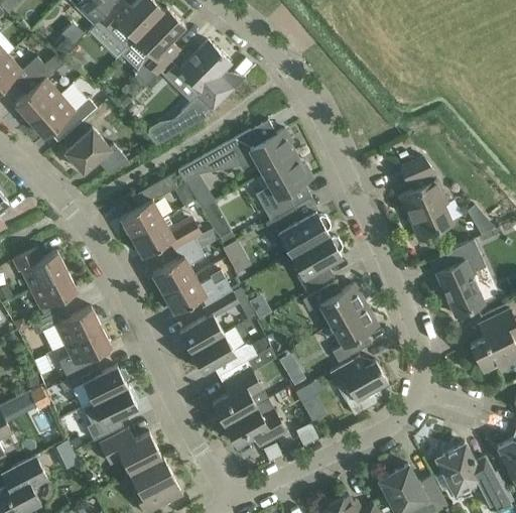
[(10,0),(5,0),(0,5),(9,15),(17,7),(10,0)]
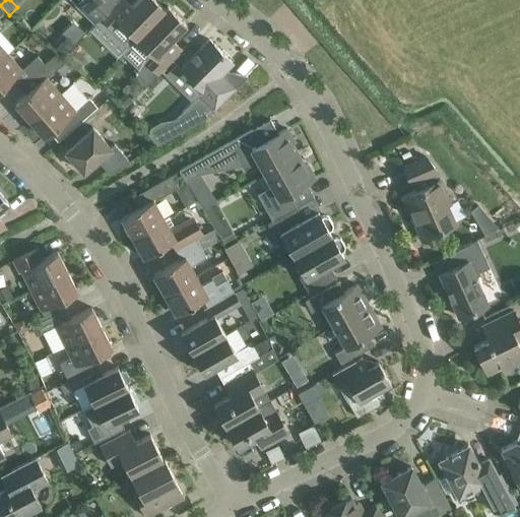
[(80,0),(75,6),(94,24),(101,19),(115,4),(110,0),(80,0)]
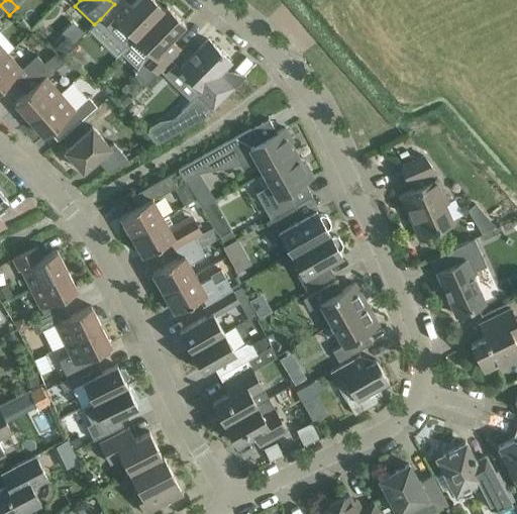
[(100,19),(99,20),(128,47),(167,8),(164,11),(151,0),(137,0),(131,6),(126,11),(117,2),(114,4),(100,19)]
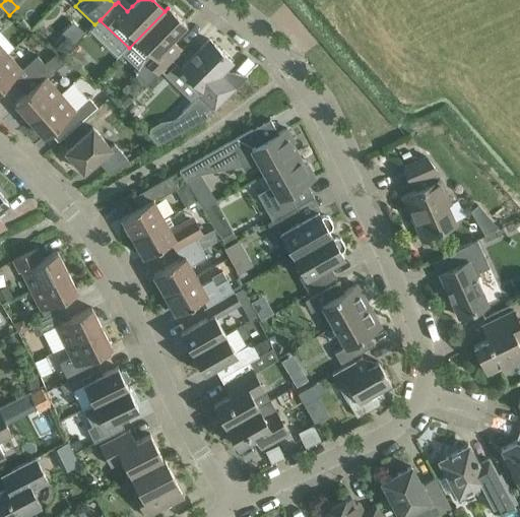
[(168,8),(129,48),(143,62),(135,76),(146,88),(179,56),(169,46),(187,27),(168,8)]
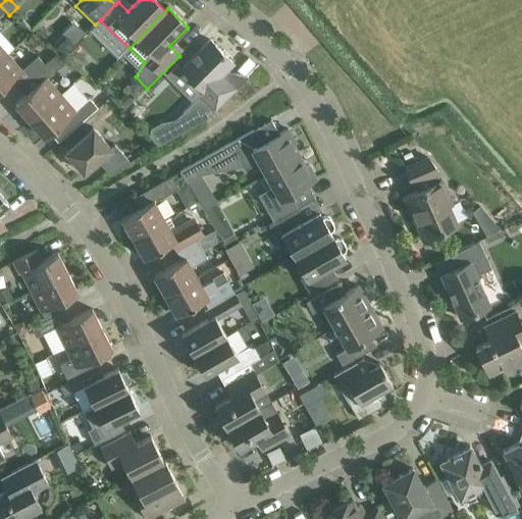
[(32,36),(27,43),(35,49),(40,42),(32,36)]
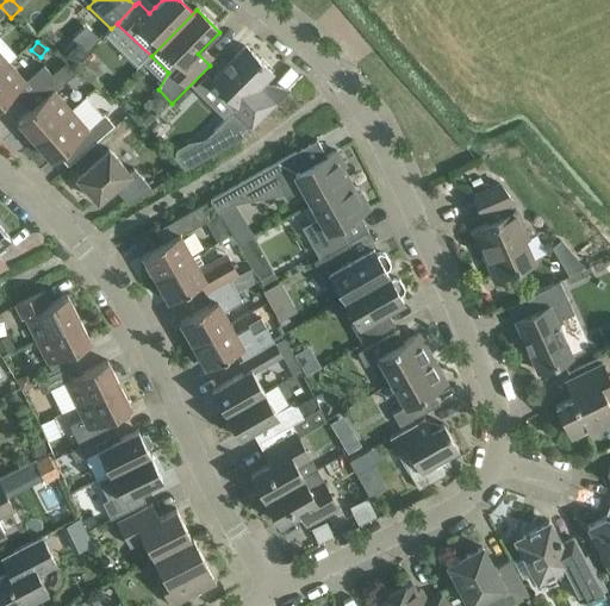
[(78,45),(66,57),(75,66),(86,54),(78,45)]
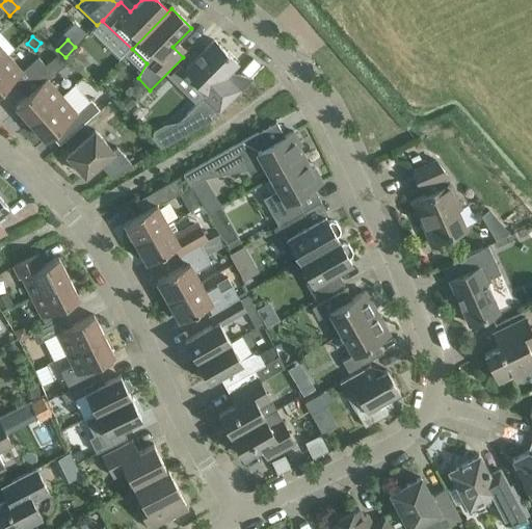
[(161,151),(183,138),(211,123),(220,112),(219,112),(240,91),(225,77),(237,65),(214,43),(185,72),(196,83),(193,86),(209,103),(200,112),(182,123),(164,126),(153,132),(152,139),(161,151)]
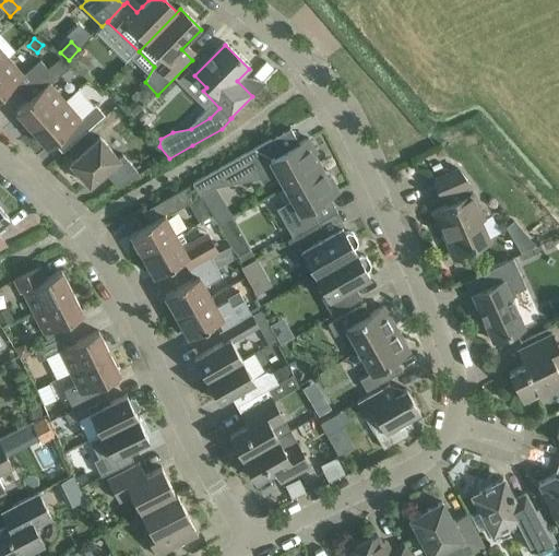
[(0,97),(13,86),(21,95),(47,71),(39,62),(23,77),(8,59),(0,66),(0,97)]
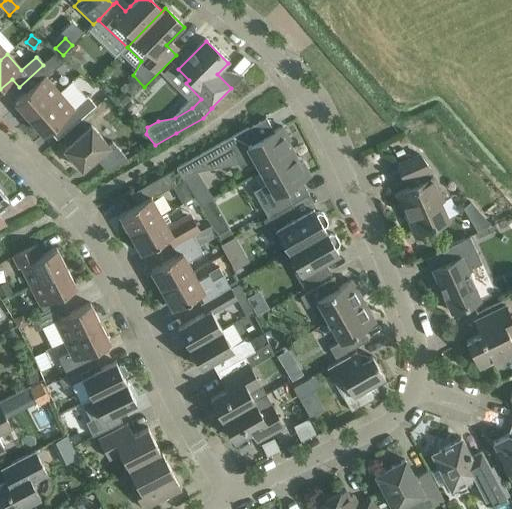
[(29,121),(59,94),(46,78),(65,61),(55,54),(43,65),(19,87),(25,94),(14,104),(29,121)]
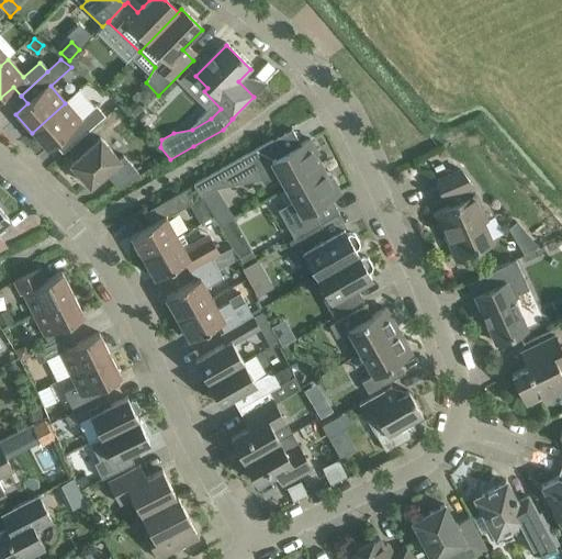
[(135,101),(128,109),(136,116),(143,110),(135,101)]
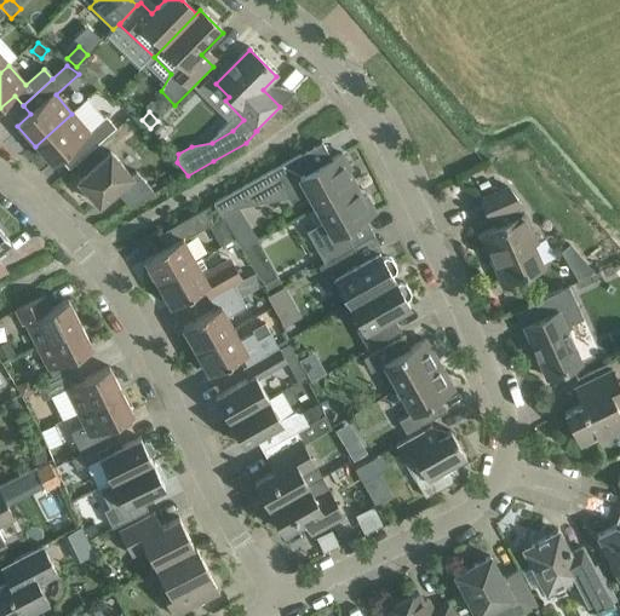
[(89,132),(72,114),(35,147),(53,166),(82,140),(91,150),(115,130),(105,117),(89,132)]
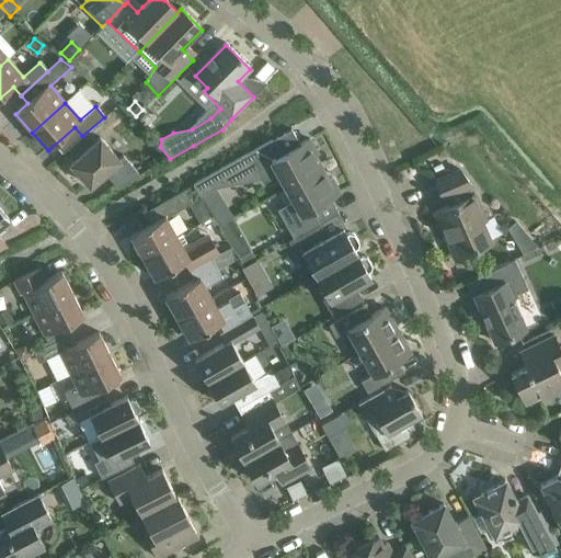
[(139,177),(123,157),(118,161),(100,139),(70,166),(90,188),(105,175),(117,189),(139,177)]
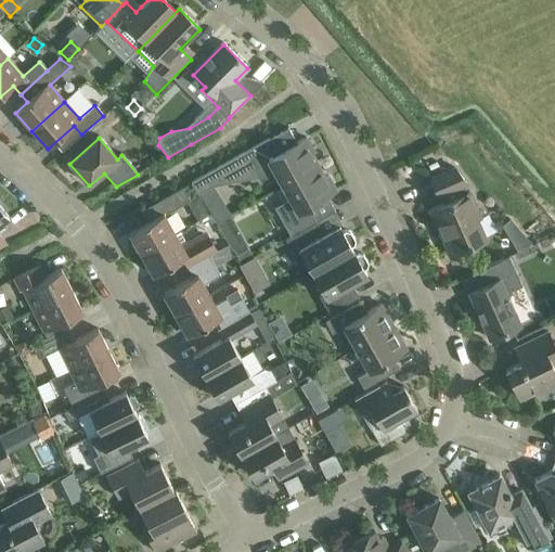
[(269,139),(191,183),(197,194),(198,196),(214,188),(237,183),(236,178),(255,175),(257,178),(267,172),(269,178),(275,175),(282,187),(283,188),(318,167),(311,155),(314,154),(306,139),(296,144),(278,155),(271,144),(269,139)]
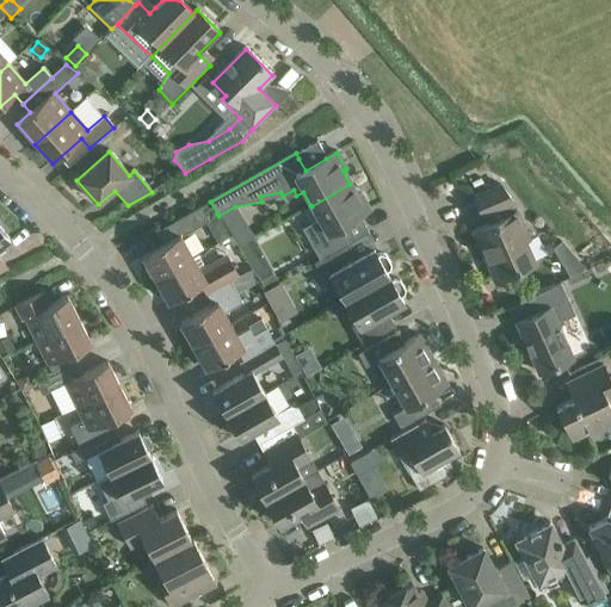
[(357,197),(350,184),(312,206),(319,221),(302,230),(318,258),(320,261),(343,248),(340,245),(345,241),(339,229),(370,211),(360,196),(357,197)]
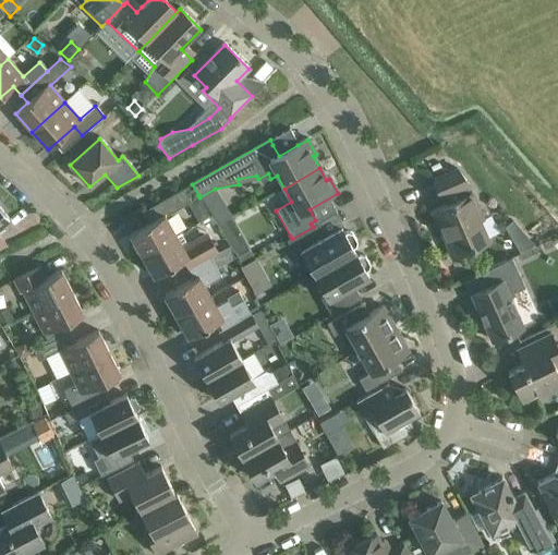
[(460,191),(469,186),(461,168),(452,172),(433,181),(440,200),(460,191)]
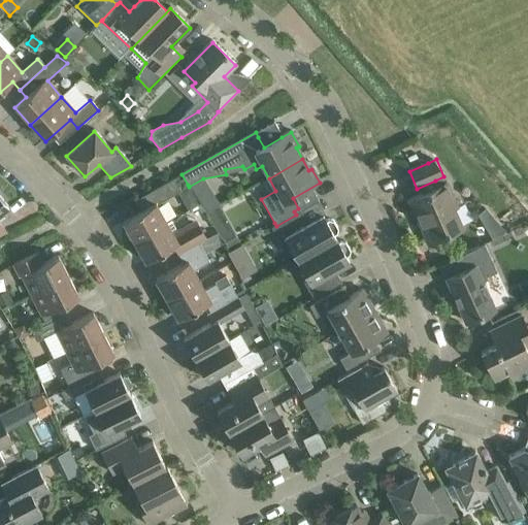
[(174,179),(153,192),(160,204),(178,194),(182,192),(180,192),(174,179)]
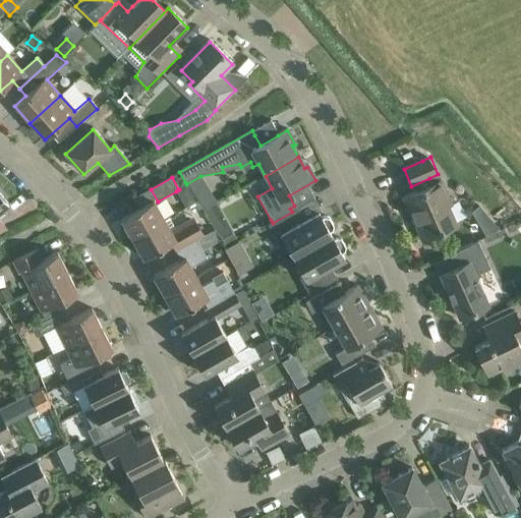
[(422,240),(441,232),(456,226),(447,207),(452,205),(441,181),(403,198),(422,240)]
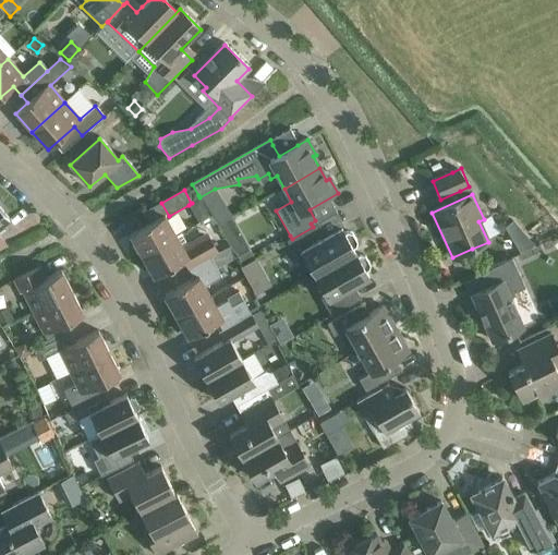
[(130,236),(142,256),(176,237),(166,218),(165,216),(158,219),(130,236)]
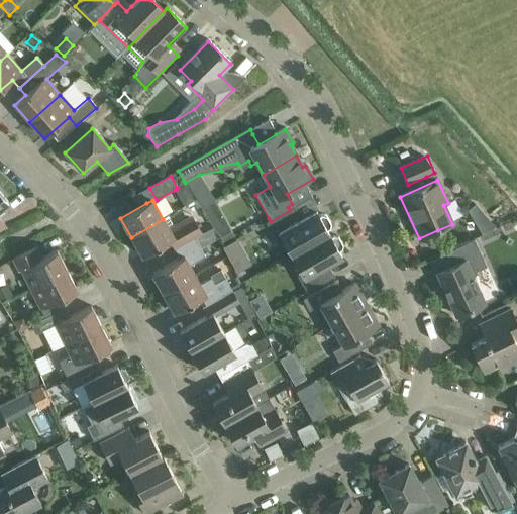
[(290,210),(271,221),(266,224),(279,246),(284,243),(291,257),(328,235),(326,231),(329,229),(330,225),(326,217),(322,216),(319,218),(316,212),(297,222),(290,210)]
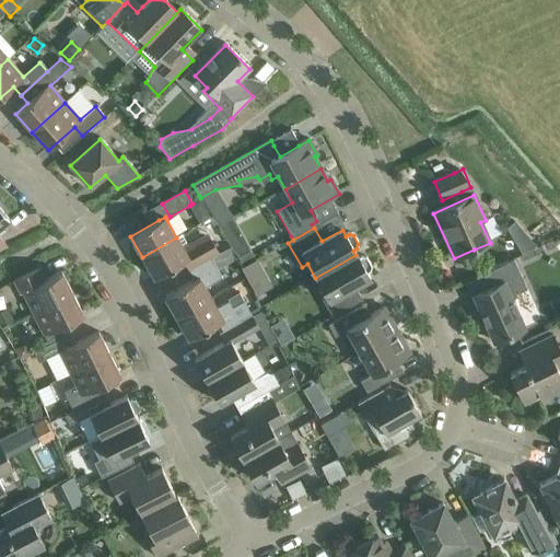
[(183,248),(176,238),(142,257),(154,278),(184,262),(189,271),(211,259),(218,255),(207,235),(183,248)]
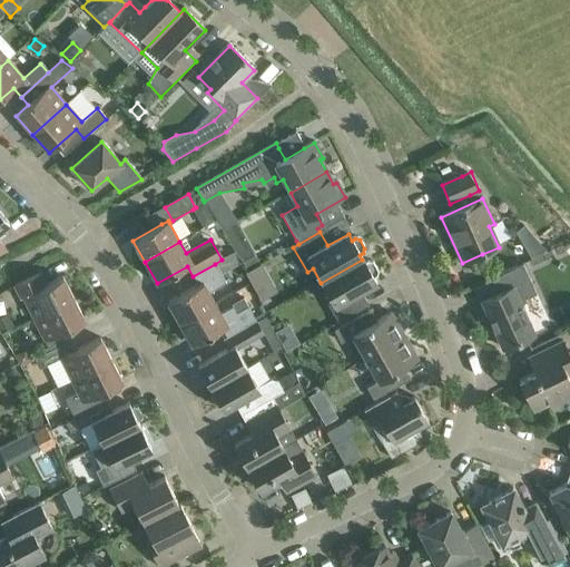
[(541,247),(527,255),(531,263),(548,255),(541,247)]
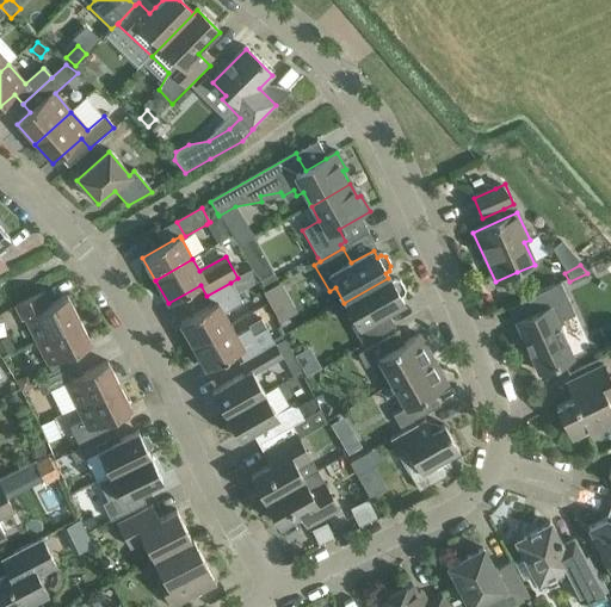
[(271,270),(257,278),(263,289),(277,280),(271,270)]
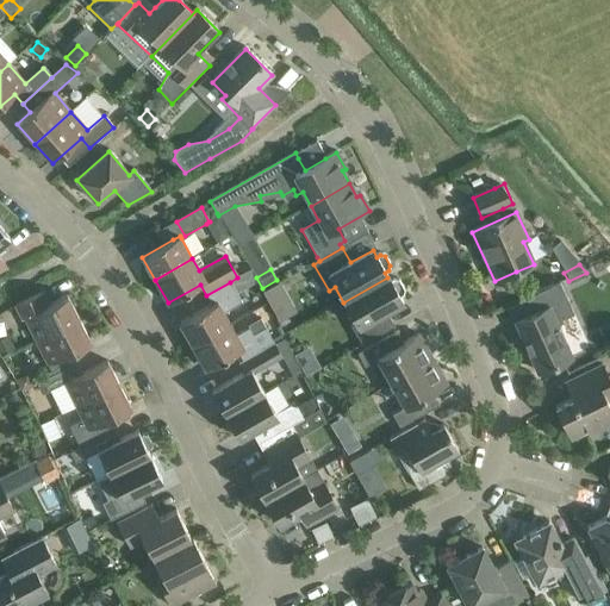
[(391,281),(387,277),(343,303),(352,317),(347,319),(362,347),(388,331),(381,317),(403,304),(399,297),(403,295),(404,289),(399,281),(393,280),(391,281)]
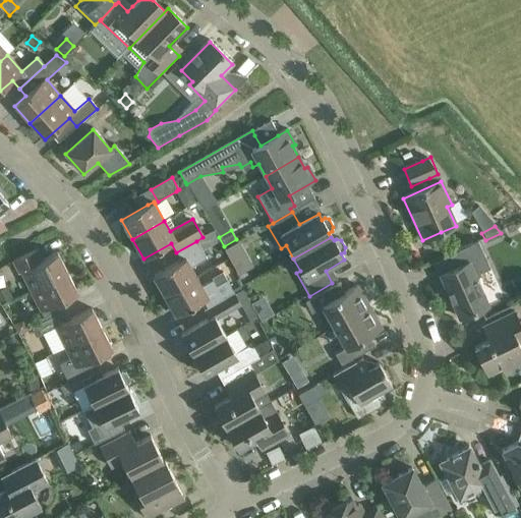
[(154,277),(165,296),(196,279),(190,268),(200,262),(204,253),(196,241),(176,252),(181,262),(154,277)]
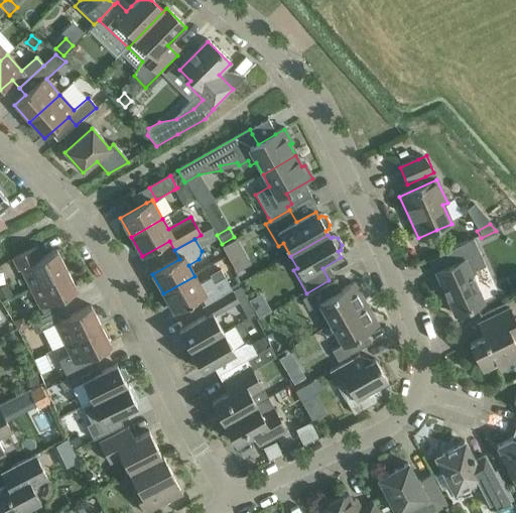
[(237,240),(222,248),(229,260),(244,252),(237,240)]
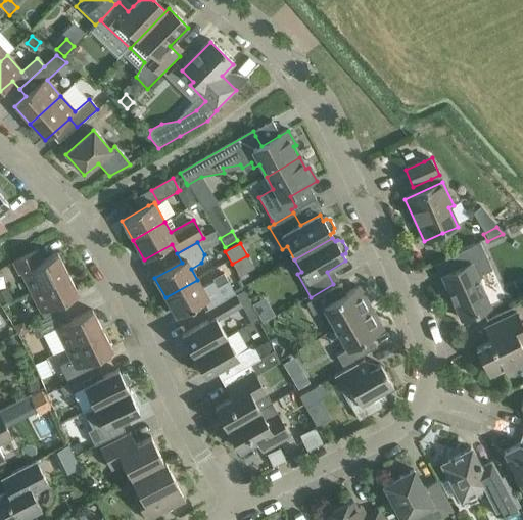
[(461,321),(479,313),(490,308),(479,283),(483,277),(492,272),(480,244),(454,255),(460,269),(441,277),(461,321)]
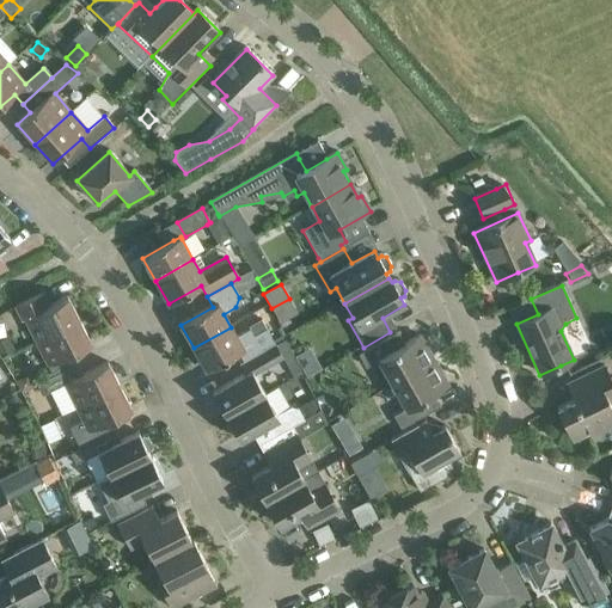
[(24,319),(36,343),(79,321),(67,299),(47,308),(40,294),(14,307),(22,321),(24,319)]
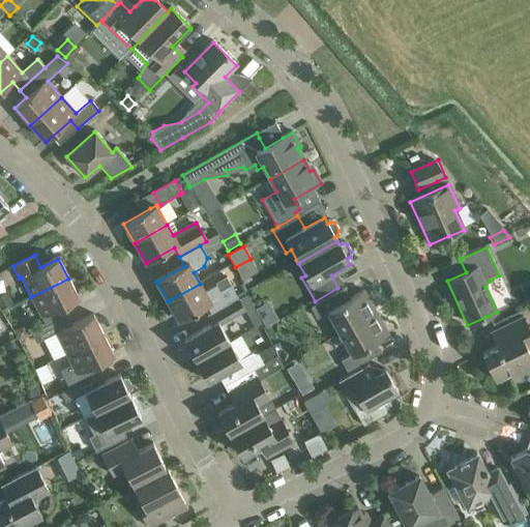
[(79,299),(68,279),(31,297),(41,318),(79,299)]
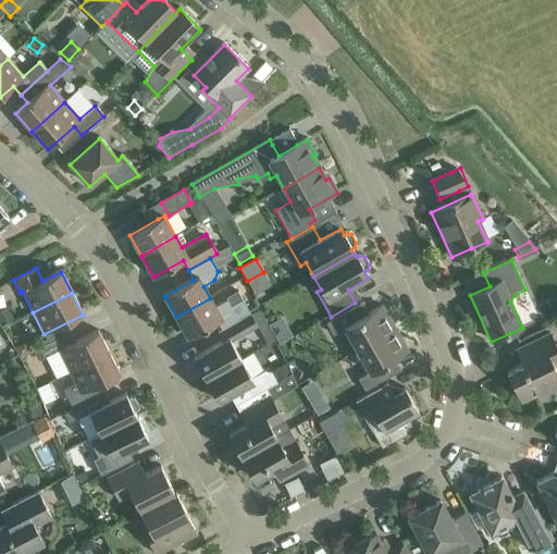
[(210,298),(176,317),(187,339),(218,321),(223,331),(251,315),(243,299),(231,307),(227,300),(215,307),(210,298)]
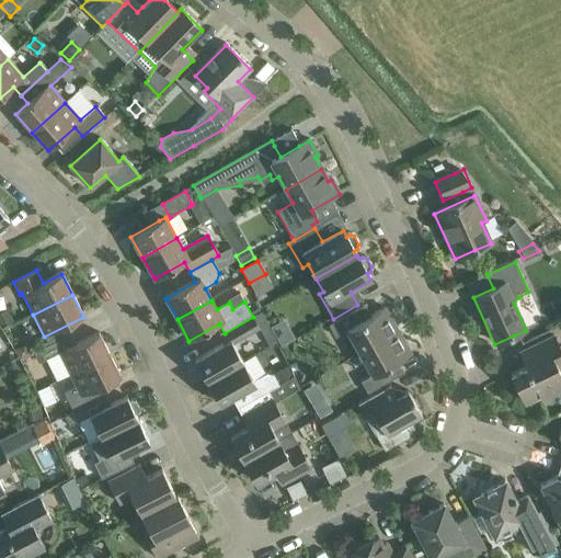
[(347,332),(359,354),(398,332),(385,309),(363,321),(356,310),(329,327),(335,339),(347,332)]
